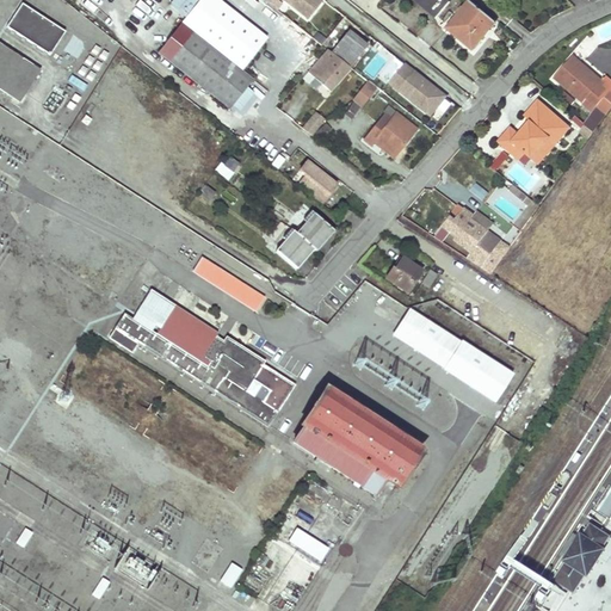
[(217,0),(199,0),(181,23),(193,31),(170,61),(229,109),(252,79),(240,71),(266,38),(217,0)]
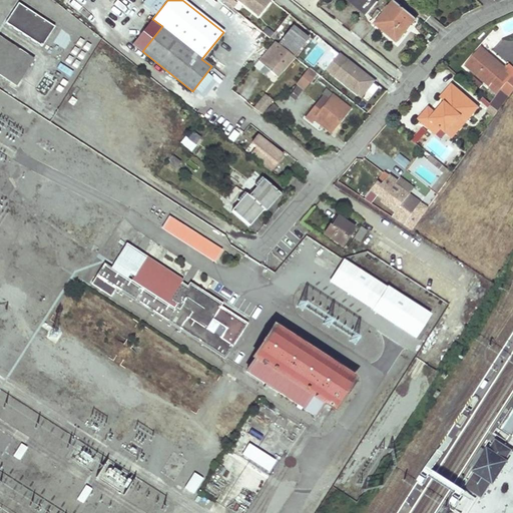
[(142,0),(155,10),(162,0),(142,0)]
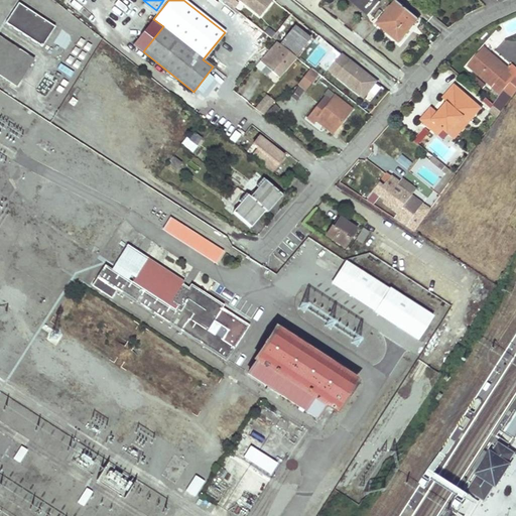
[(225,0),(235,7),(239,1),(260,17),(271,0),(225,0)]
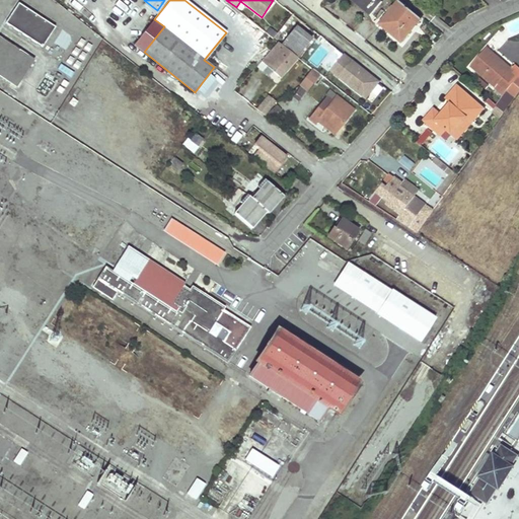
[(352,0),(370,14),(380,2),(378,0),(352,0)]
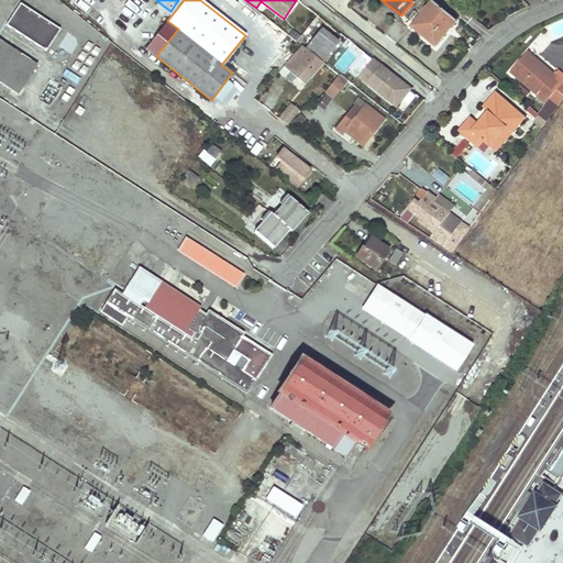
[(432,35),(439,41),(455,21),(432,1),(411,26),(419,33),(421,29),(431,36),(432,35)]
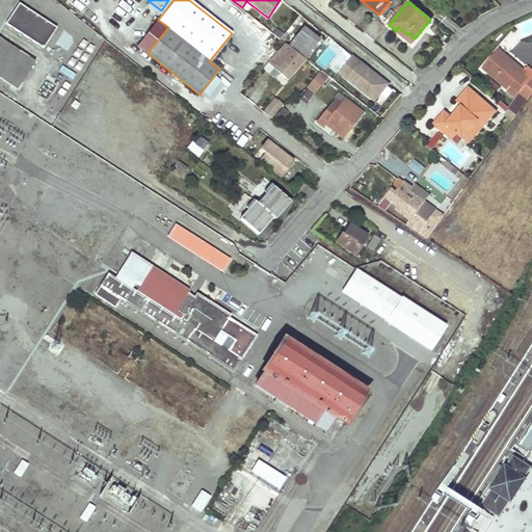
[(56,27),(19,4),(5,25),(43,49),(56,27)]
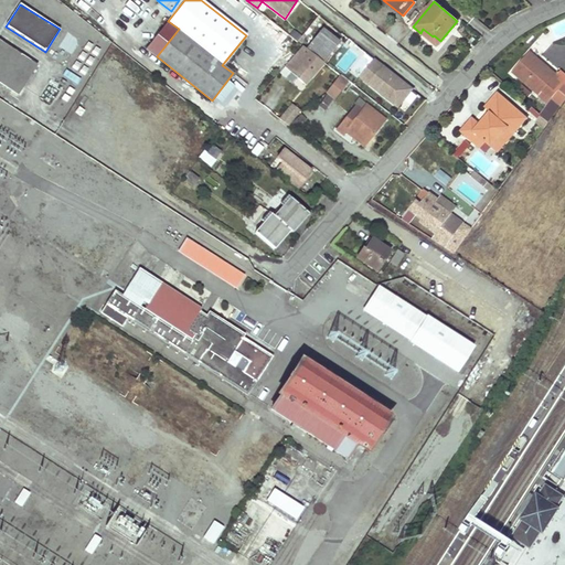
[(423,29),(420,33),(436,45),(440,41),(434,35),(433,36),(423,29)]
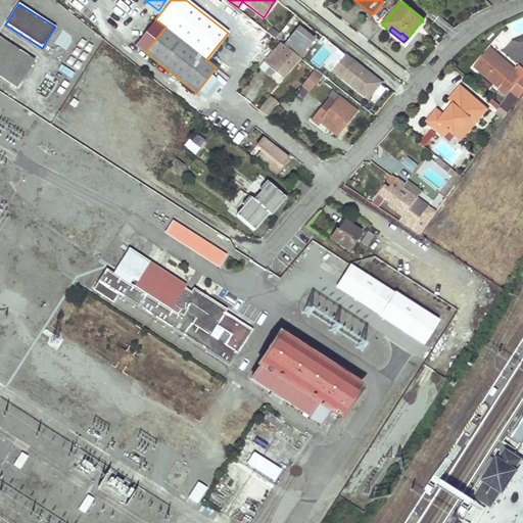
[(0,37),(0,75),(16,87),(34,60),(0,37)]
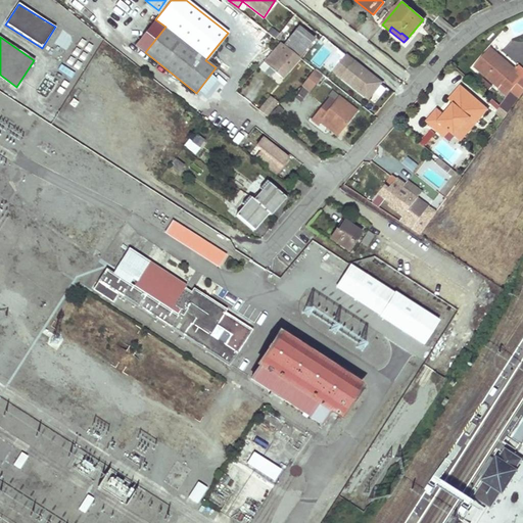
[(292,38),(286,45),(296,53),(302,46),(292,38)]
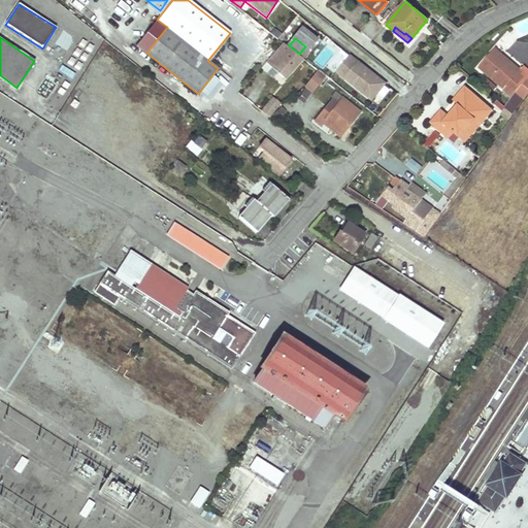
[(296,53),(284,42),(266,61),(284,77),(298,63),(292,58),(296,53)]
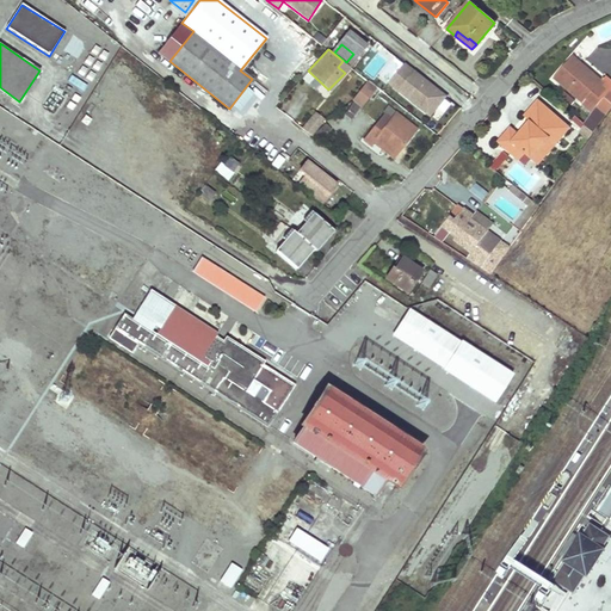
[(554,78),(568,91),(585,71),(582,68),(584,66),(572,56),(554,78)]
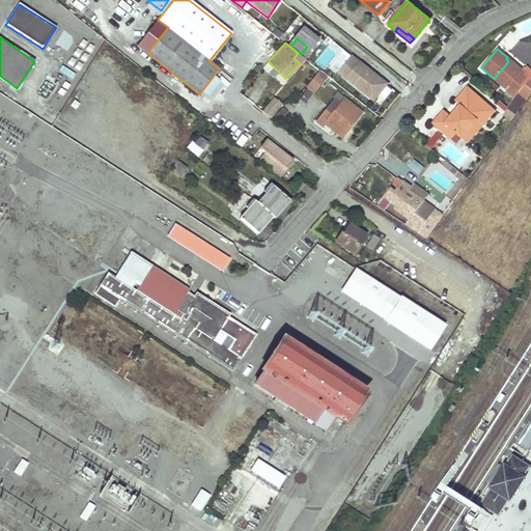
[(304,58),(298,53),(294,58),(300,63),(304,58)]
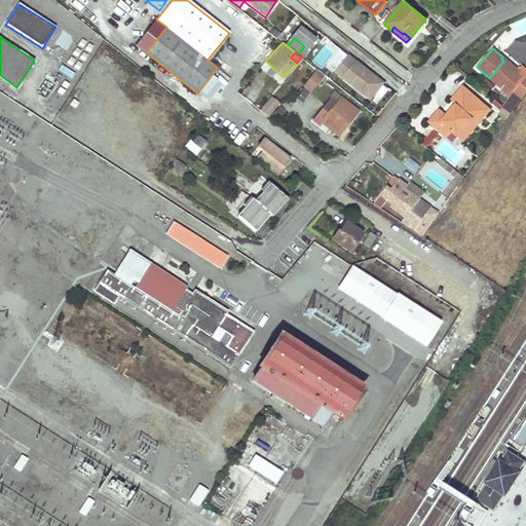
[(382,83),(347,55),(334,71),(370,100),(382,83)]
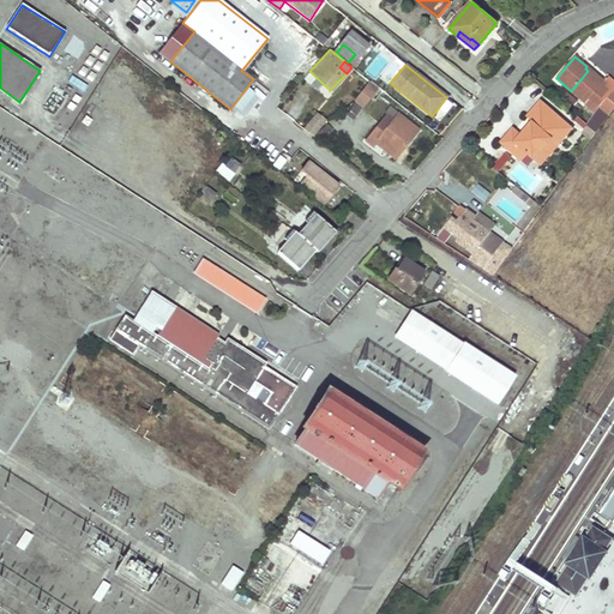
[(596,74),(587,66),(585,68),(588,71),(595,77),(596,74)]
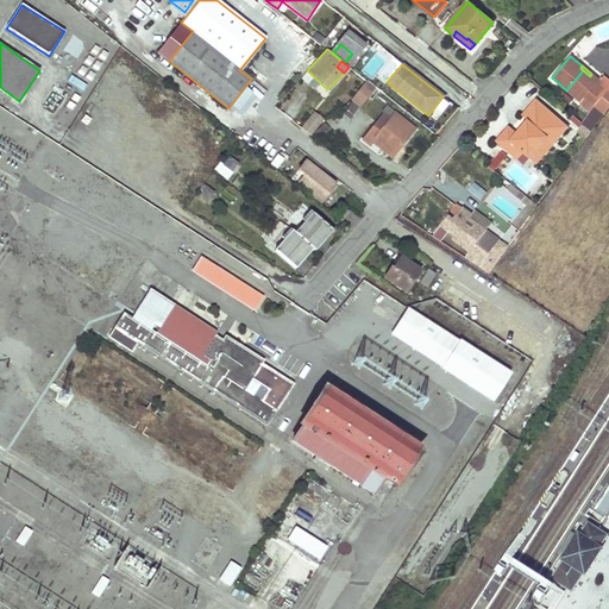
[(590,76),(583,70),(566,90),(581,102),(584,98),(594,105),(595,106),(608,87),(608,81),(603,76),(600,81),(591,74),(590,76)]
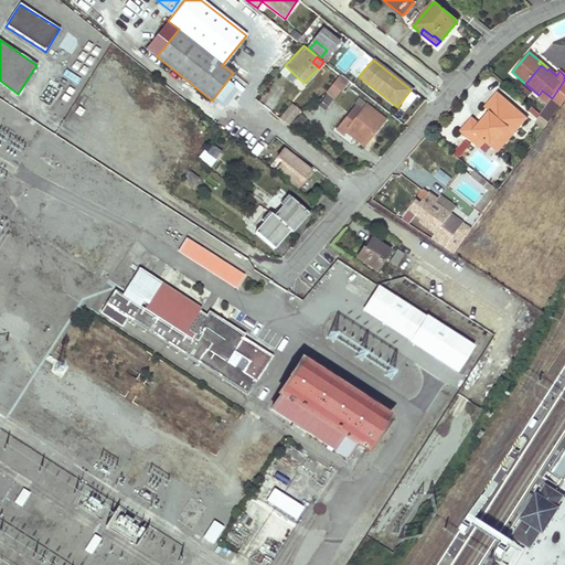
[(66,70),(63,75),(76,83),(80,76),(66,70)]
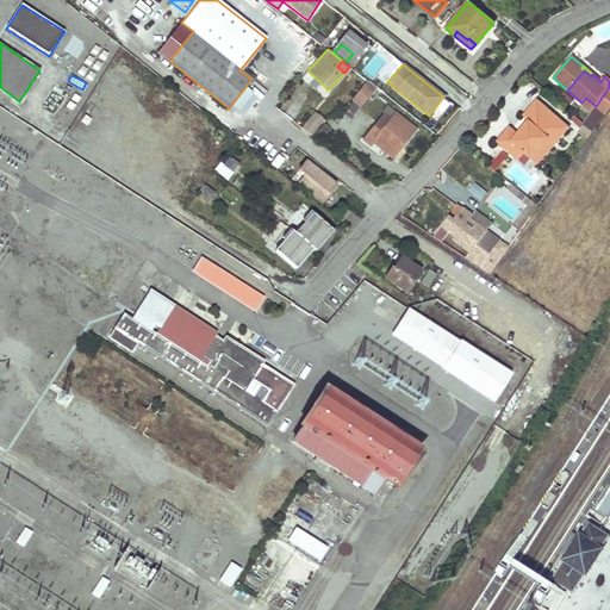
[(367,81),(354,98),(362,104),(375,87),(367,81)]
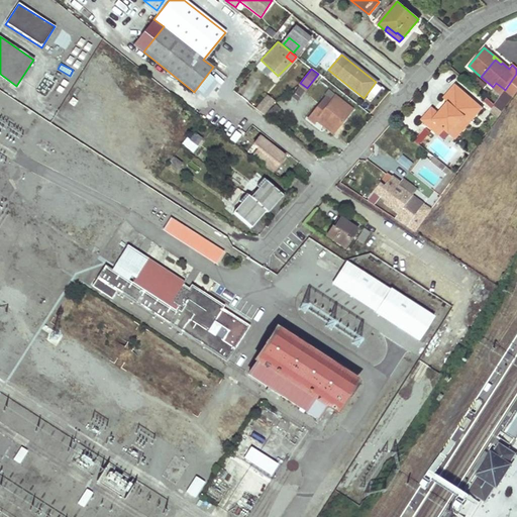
[(419,118),(439,135),(444,129),(450,133),(464,114),(470,118),(481,104),(452,81),(440,96),(445,100),(439,107),(441,109),(439,112),(437,111),(430,105),(419,118)]
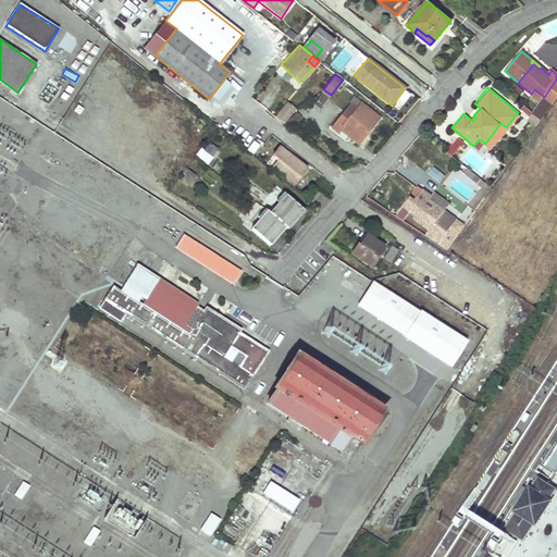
[(543,96),(534,89),(531,94),(530,94),(539,101),(543,96)]
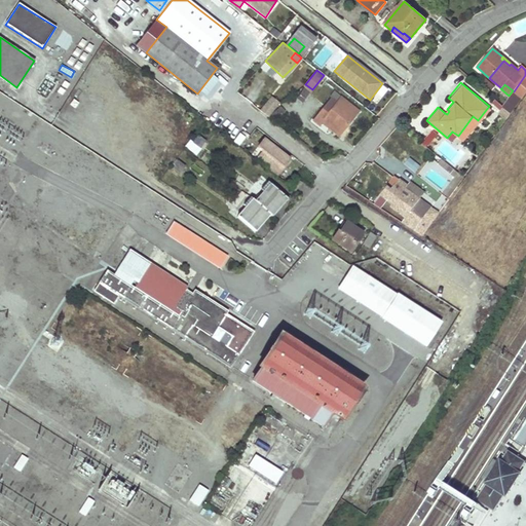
[(302,87),(296,98),(303,102),(309,91),(302,87)]
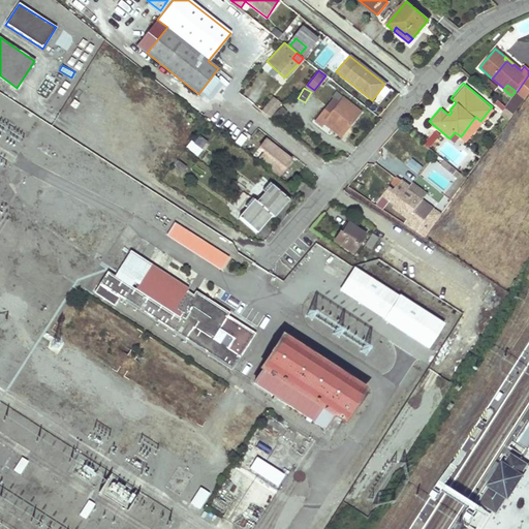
[(261,110),(270,116),(281,101),(273,95),(261,110)]
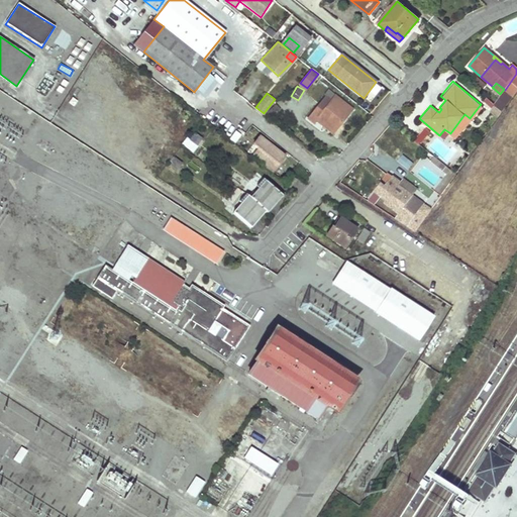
[(335,96),(323,111),(317,107),(309,117),(314,122),(316,120),(326,127),(328,124),(334,129),(351,109),(335,96)]
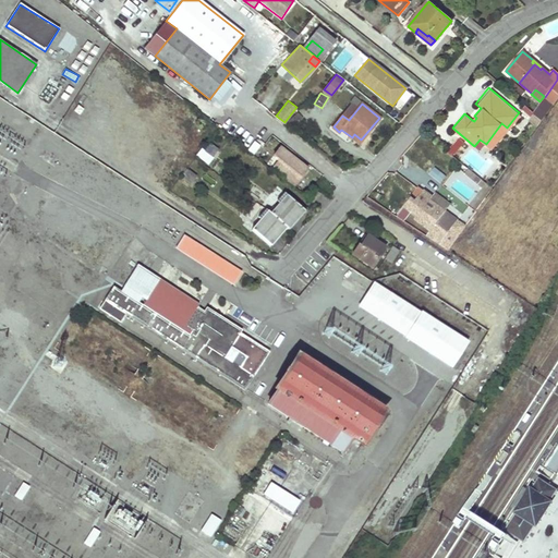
[(293,126),(302,116),(296,110),(287,121),(293,126)]
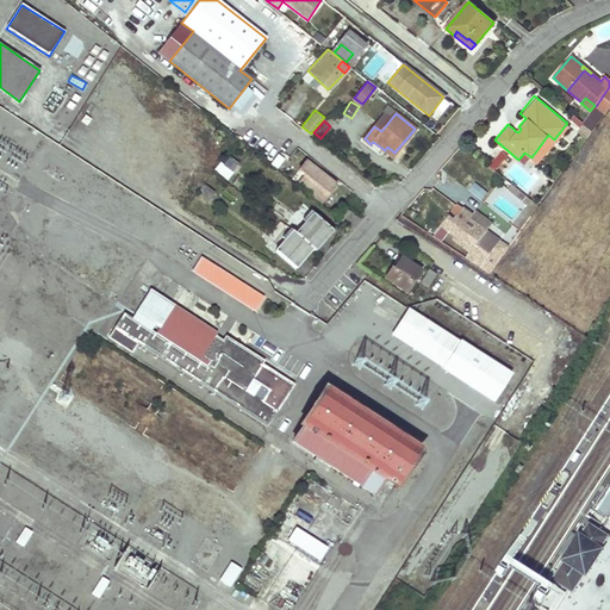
[(578,132),(585,138),(590,131),(584,125),(578,132)]
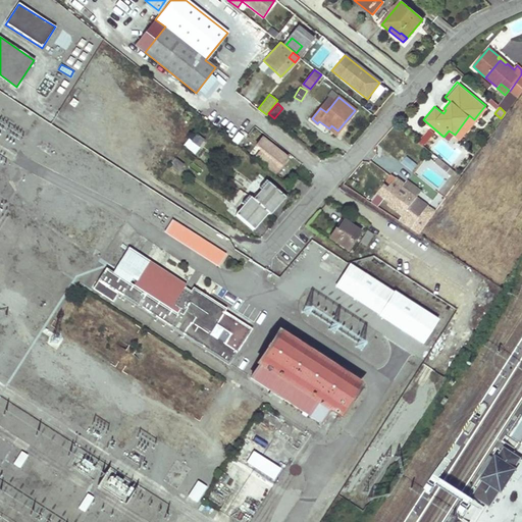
[(474,119),(469,115),(455,135),(459,139),(474,119)]
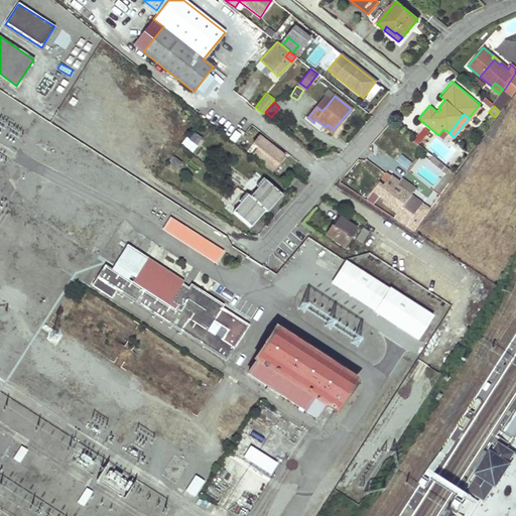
[(334,129),(328,124),(326,127),(332,132),(334,129)]
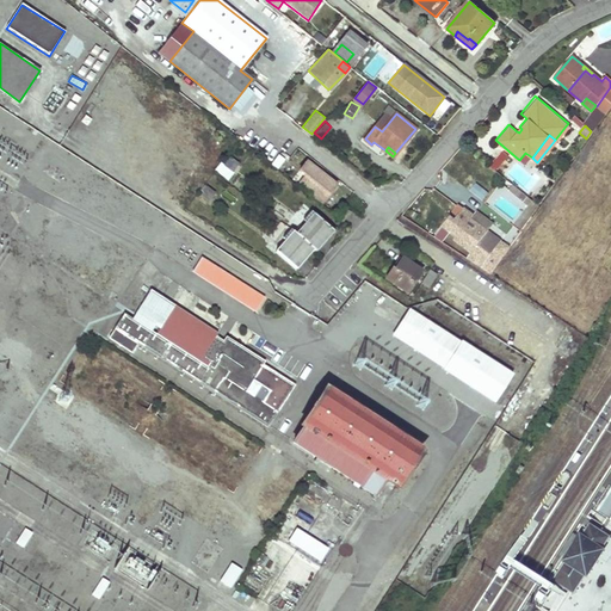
[(233,171),(238,164),(230,158),(224,165),(233,171)]
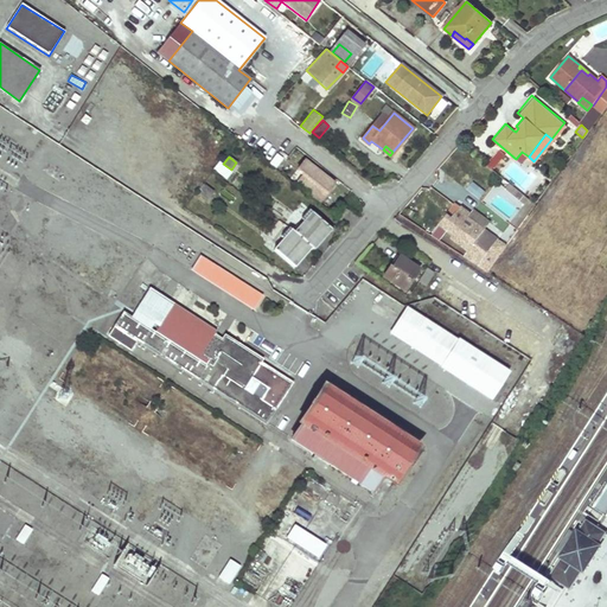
[(298,186),(319,203),(331,187),(324,181),(326,178),(305,160),(296,170),(304,174),(296,183),(299,185),(298,186)]
